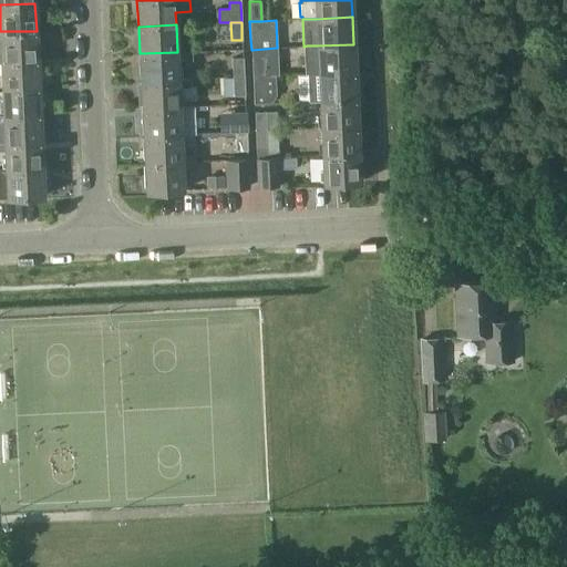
[(0,59),(38,58),(37,31),(0,31),(0,59)]
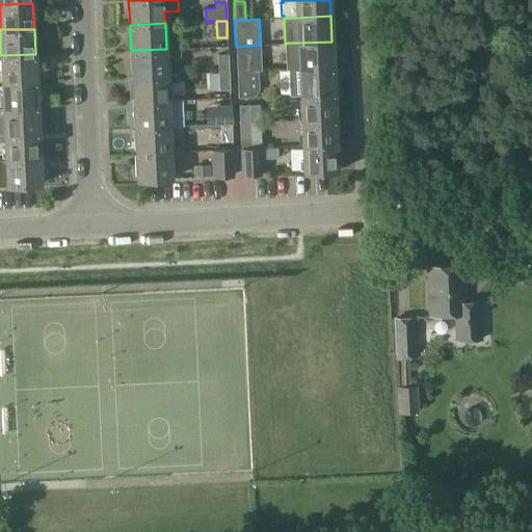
[(297,43),(288,43),(289,69),(298,69),(333,67),(331,42),(297,43)]
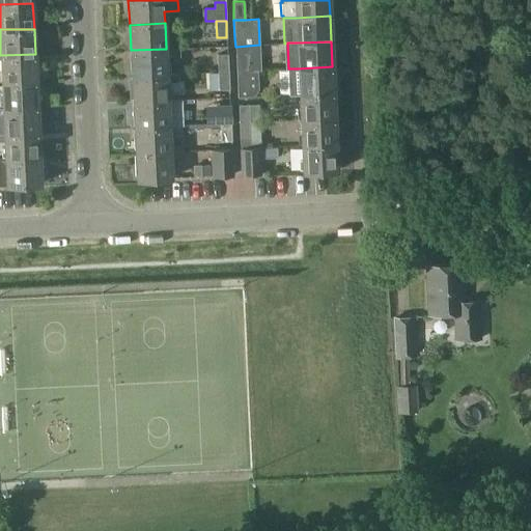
[(166,49),(131,50),(132,76),(167,74),(166,57),(179,56),(179,48),(166,48),(166,49)]
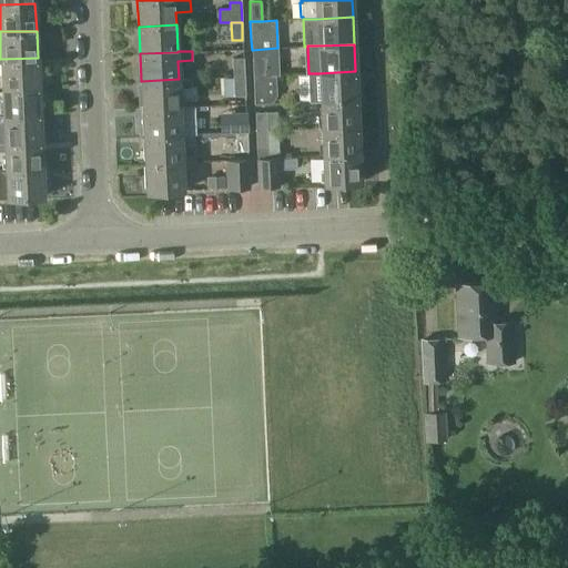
[(233,77),(244,77),(243,57),(232,58),(233,77)]
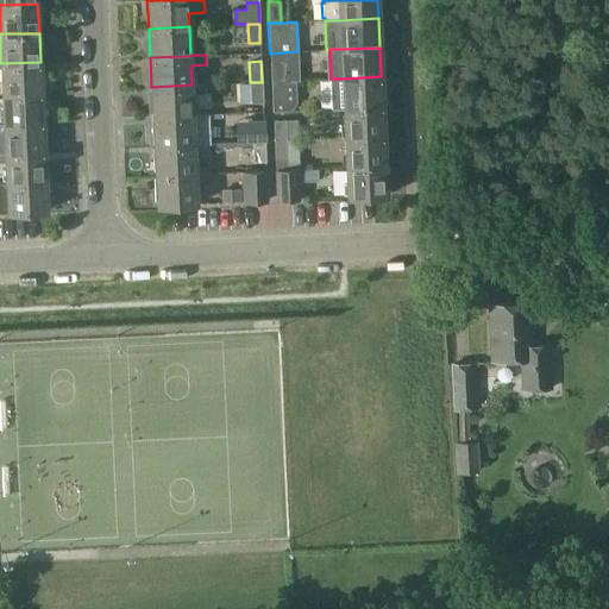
[(283,61),(270,61),(271,81),(283,81),(283,61)]
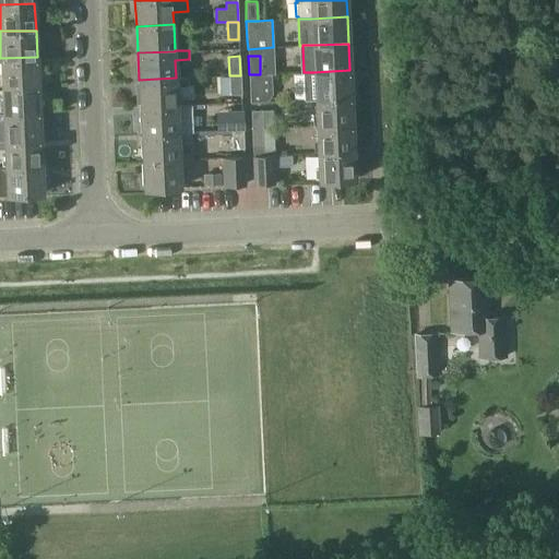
[(1,85),(38,84),(37,57),(0,58),(1,85)]
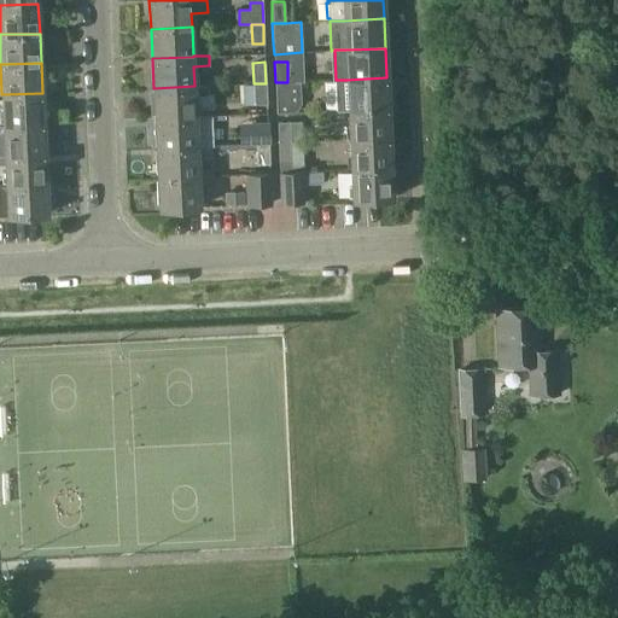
[(295,91),(326,92),(326,75),(295,74),(295,91)]
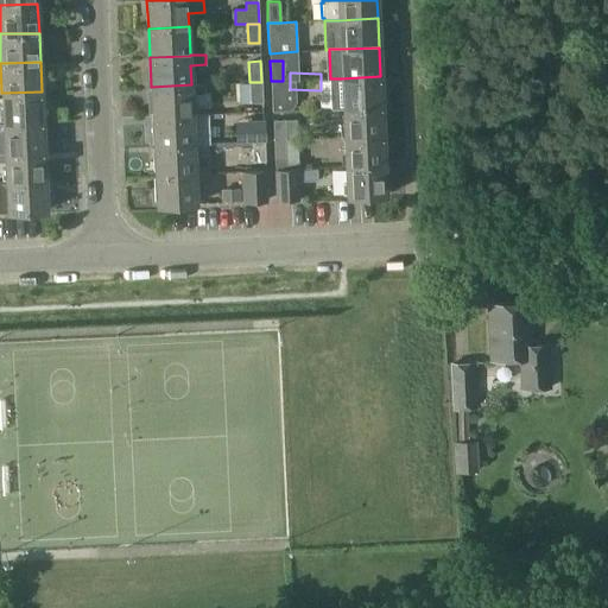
[(341,78),(330,78),(331,108),(342,108),(382,107),(381,102),(387,101),(387,92),(381,92),(380,78),(380,76),(341,78)]
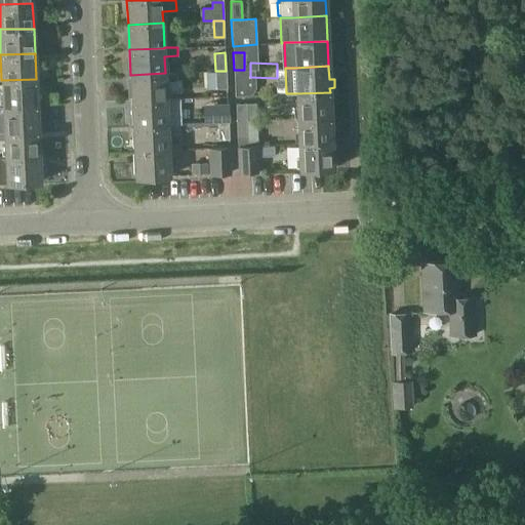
[(244,70),(234,70),(235,88),(250,87),(249,70),(244,70)]
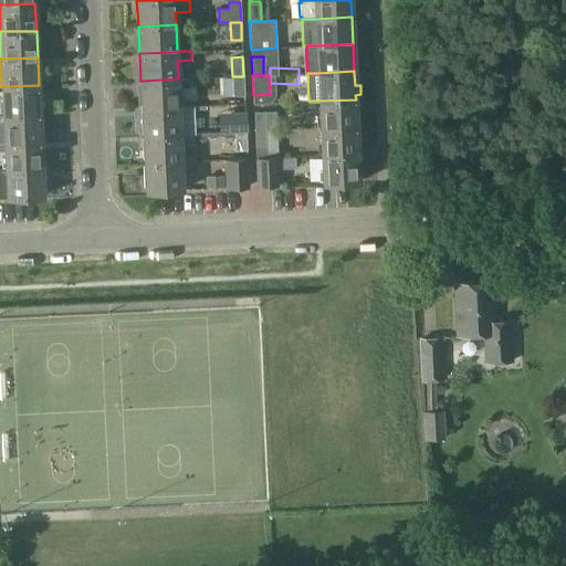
[(243,76),(232,76),(233,94),(244,95),(243,76)]
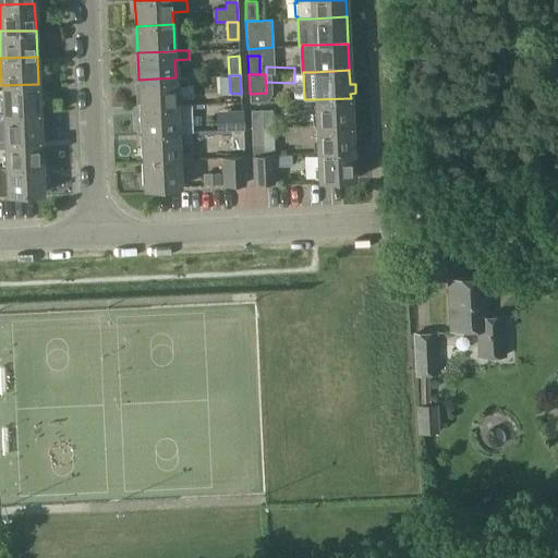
[(138,91),(135,91),(136,102),(140,102),(140,107),(177,105),(176,86),(187,85),(187,76),(176,77),(138,80),(138,91)]
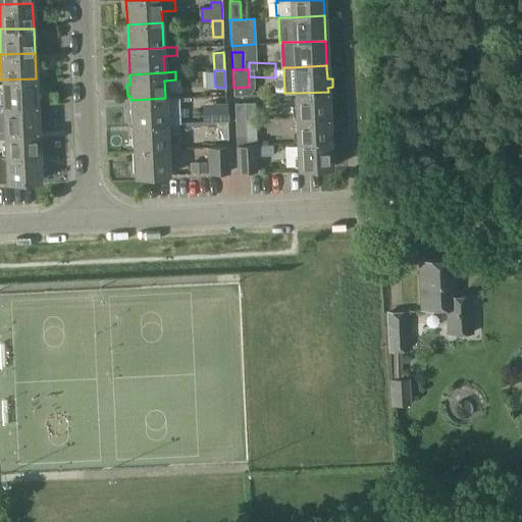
[(2,105),(37,104),(36,79),(1,80),(2,105)]
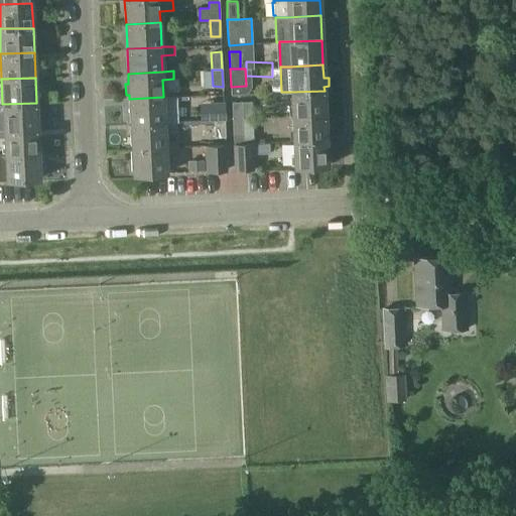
[(292,116),(326,115),(325,91),(290,92),(292,116)]
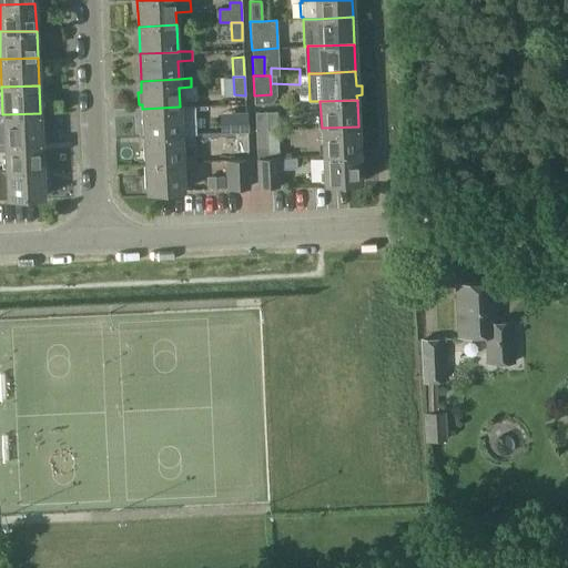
[(180,107),(142,109),(143,135),(181,134),(194,133),(193,107),(180,107)]
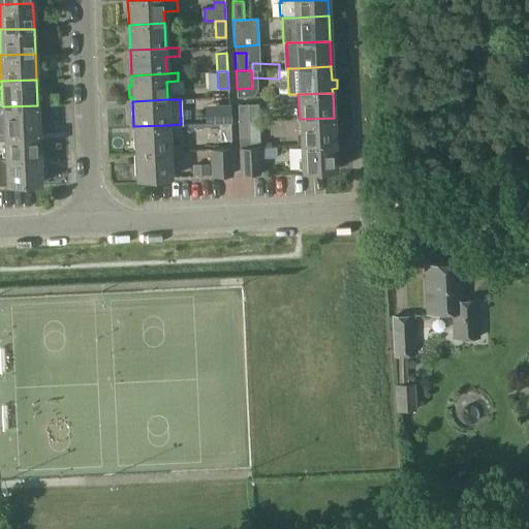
[(238,122),(249,121),(248,103),(237,104),(238,122)]
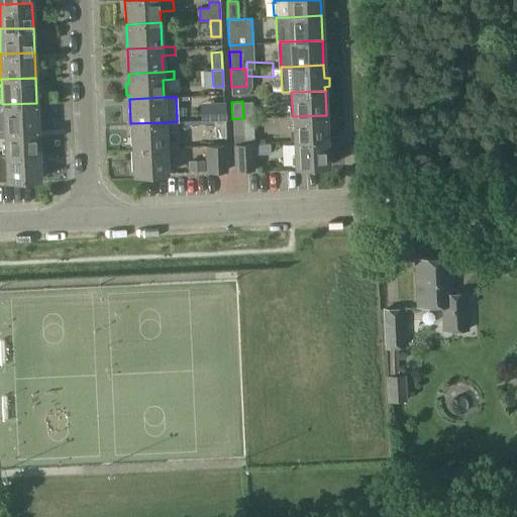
[(242,101),(243,118),(244,143),(246,143),(253,143),(252,101),(242,101)]
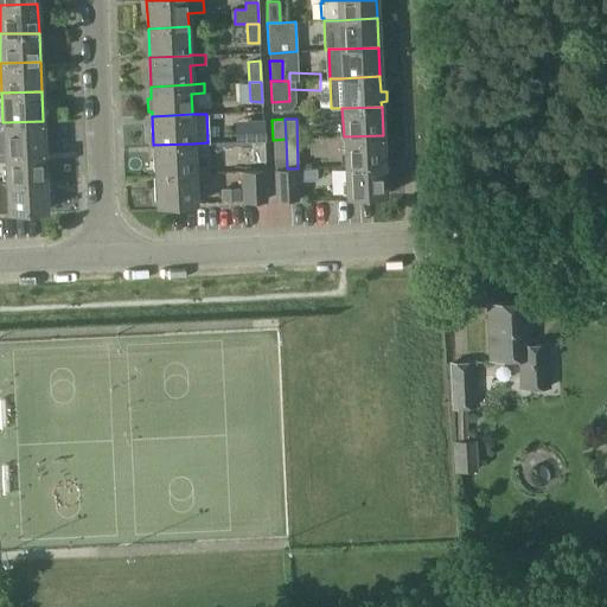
[(262,120),(250,121),(251,141),(263,140),(263,120),(262,120)]
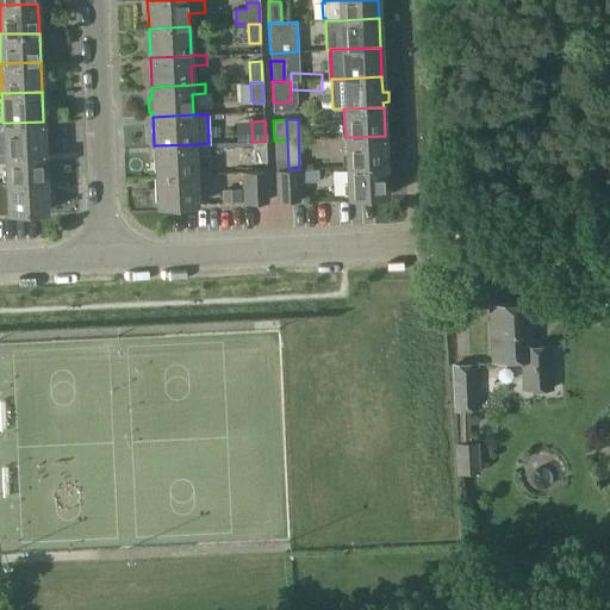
[(43,122),(2,123),(0,123),(0,153),(4,153),(44,150),(43,122)]
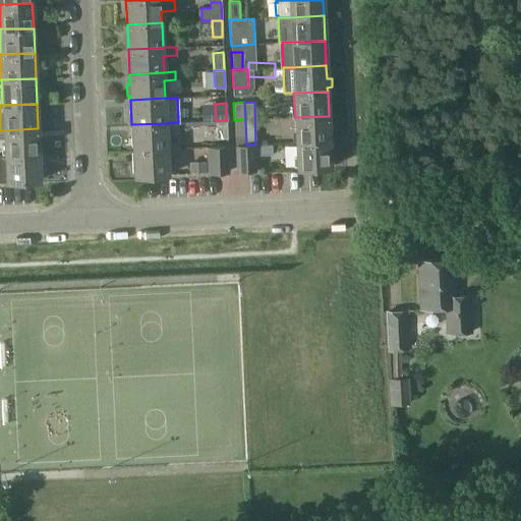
[(296,142),(330,141),(329,116),(295,117),(296,142)]
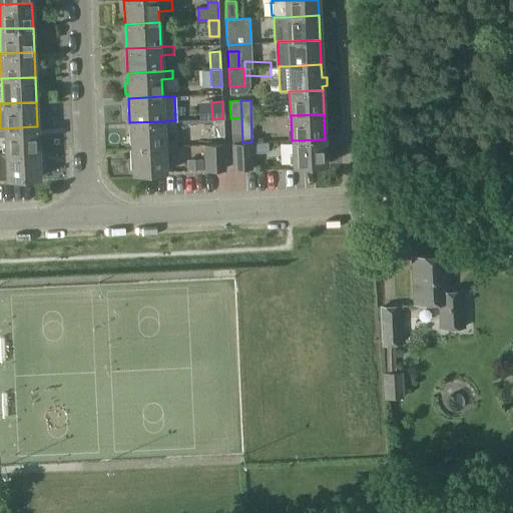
[(230,118),(231,143),(242,142),(241,117),(230,118)]
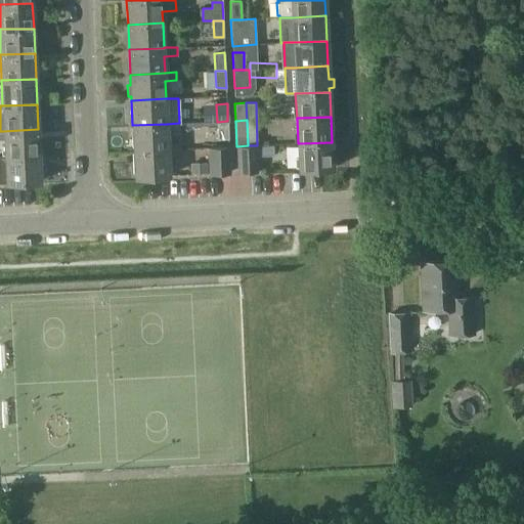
[(227,121),(217,122),(218,139),(228,138),(227,121)]
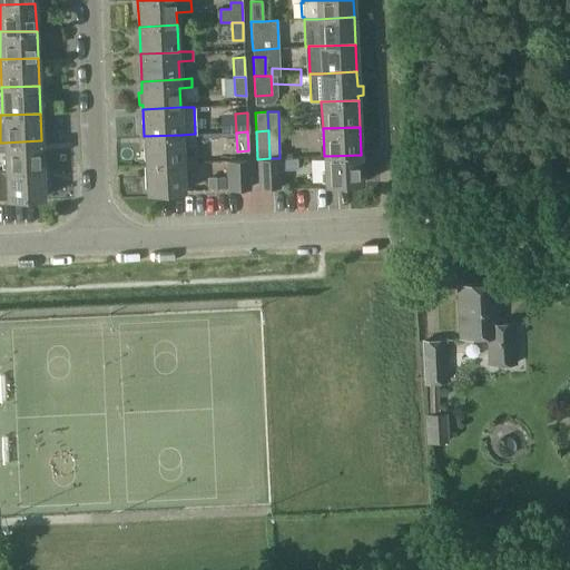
[(182,135),(144,136),(145,164),(183,163),(182,144),(195,144),(195,134),(182,135)]
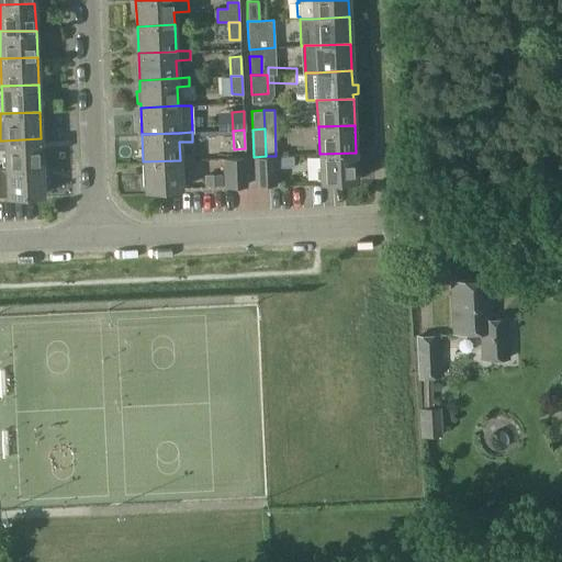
[(0,149),(4,149),(6,168),(42,166),(41,138),(3,141),(0,141),(0,149)]
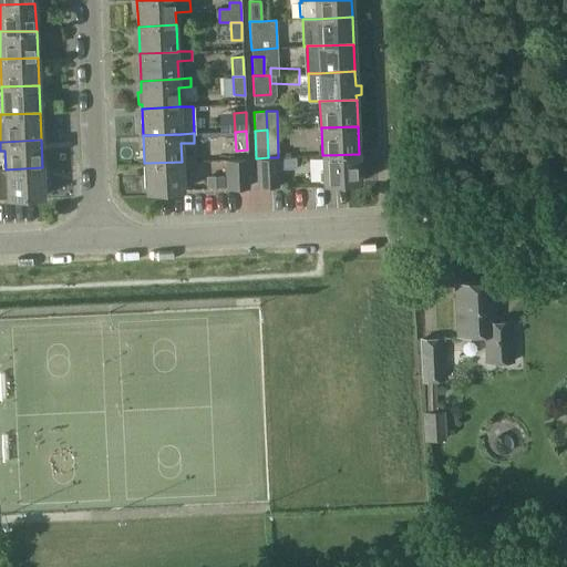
[(359,154),(322,155),(323,183),(360,181),(359,154)]
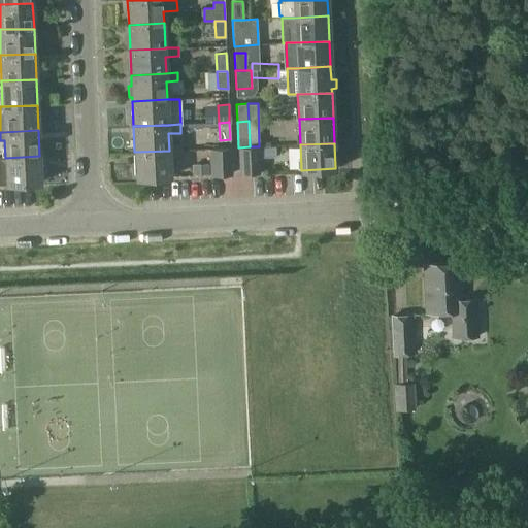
[(250,146),(238,147),(239,173),(253,173),(252,146),(250,146)]
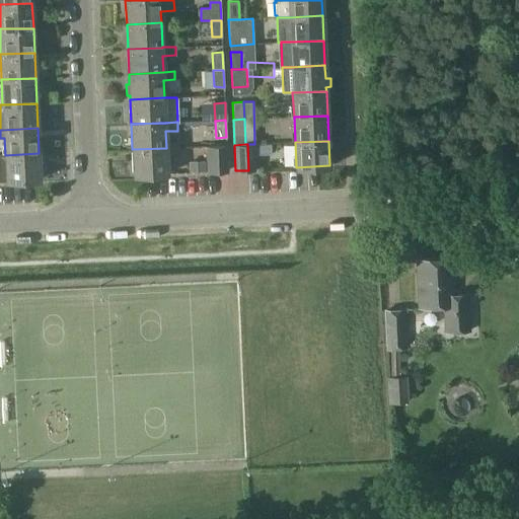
[(255,169),(254,144),(247,144),(248,170),(255,169)]
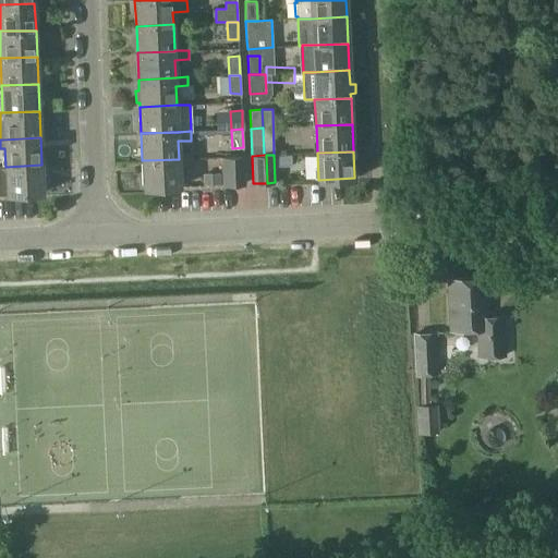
[(243,156),(230,156),(231,184),(244,183),(243,156)]
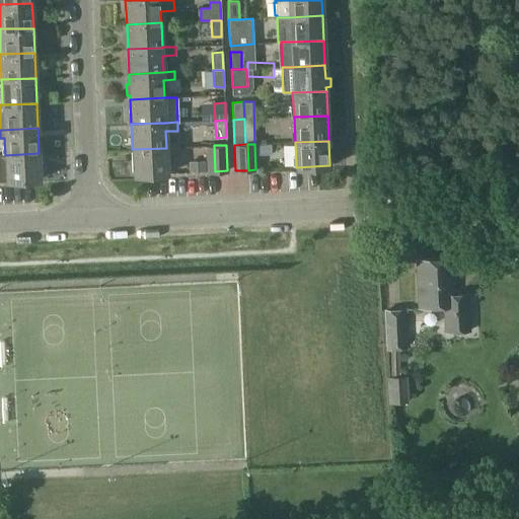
[(166,148),(132,149),(133,174),(146,174),(167,173),(167,172),(166,148)]
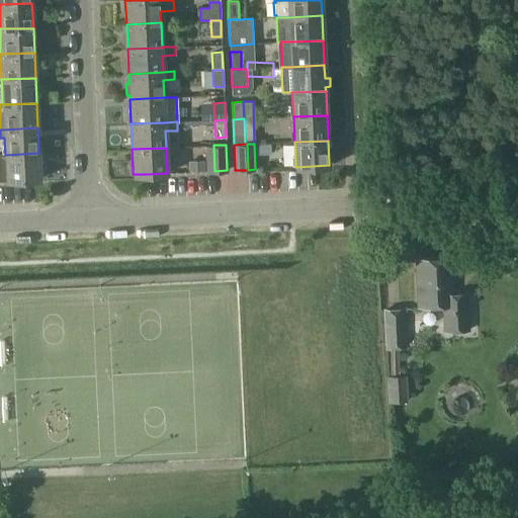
[(5,155),(0,154),(0,180),(6,180),(30,179),(39,179),(38,153),(5,155)]
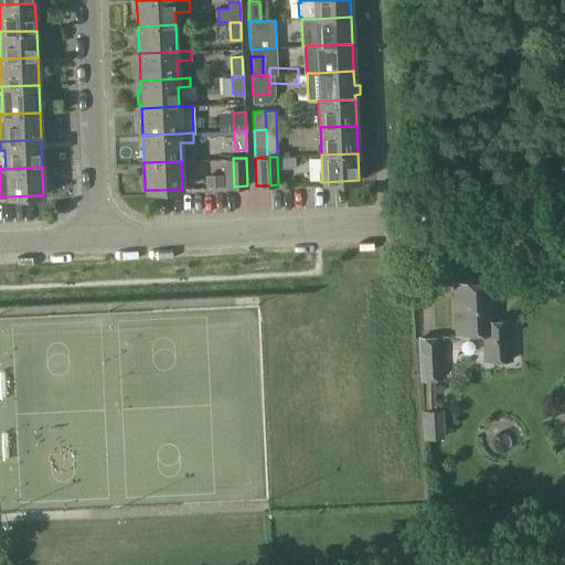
[(222,174),(205,174),(205,187),(223,185),(222,174)]
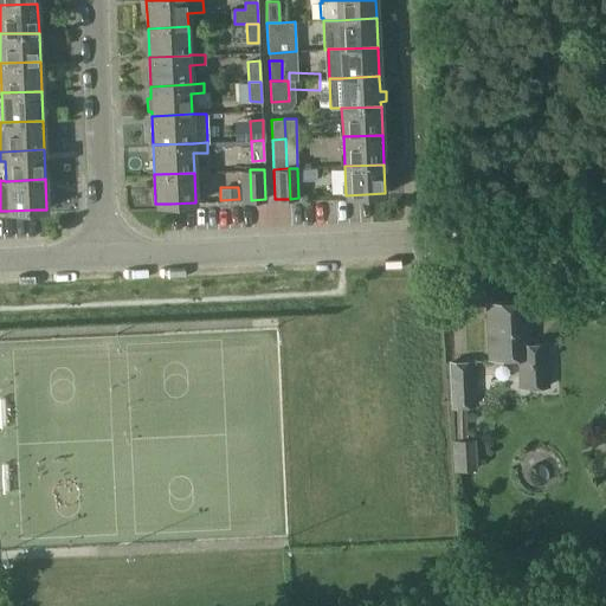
[(546,343),(530,345),(528,302),(487,303),(489,359),(520,358),(520,363),(519,363),(520,387),(548,386),(546,343)]
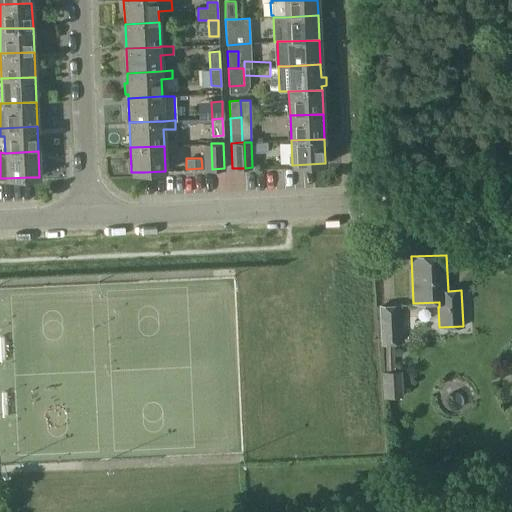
[(379,306),(381,345),(401,344),(399,305),(379,306)]
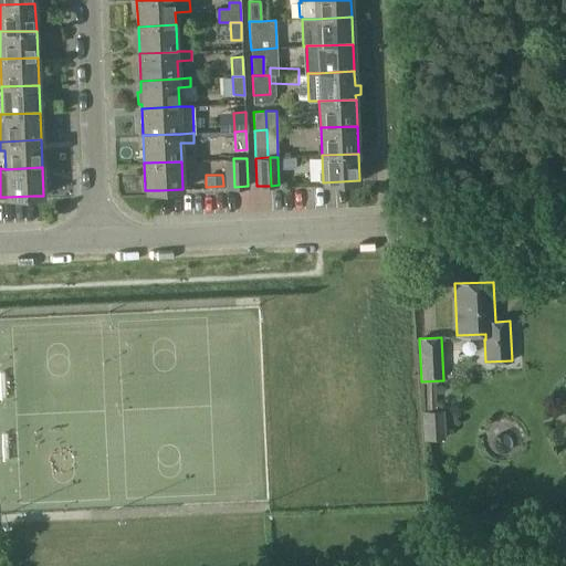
[(422,412),(425,441),(447,440),(444,410),(422,412)]
